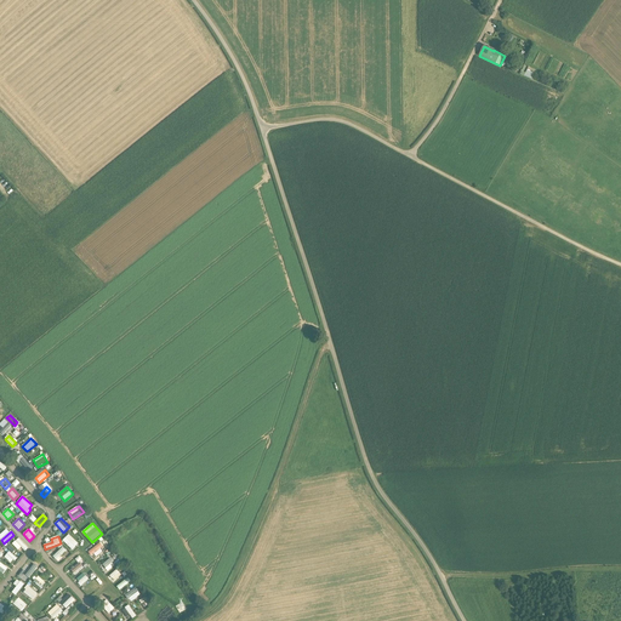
[(12,543),(18,551),(22,547),(24,551),(28,548),(18,537),(12,543)]
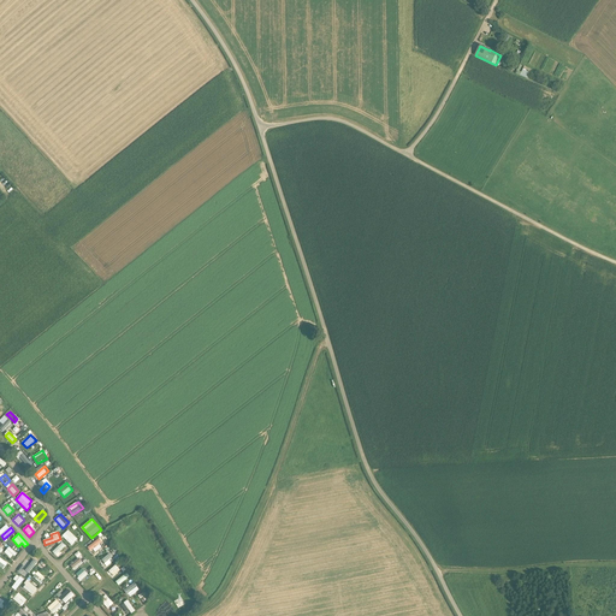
[(93,554),(102,548),(100,544),(102,542),(100,538),(88,548),(93,554)]
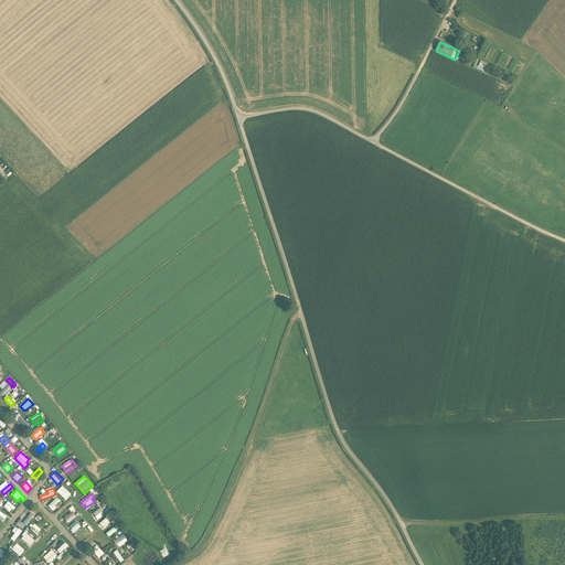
[(53,512),(62,503),(56,498),(49,507),(53,512)]
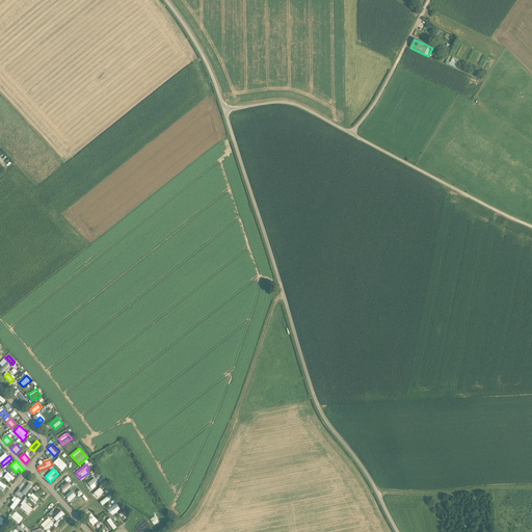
[(8,472),(3,477),(9,483),(15,478),(8,472)]
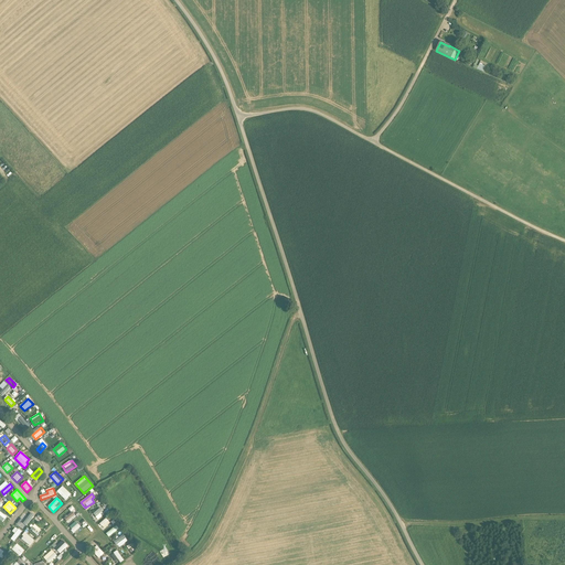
[(105,513),(99,508),(93,514),(98,520),(105,513)]
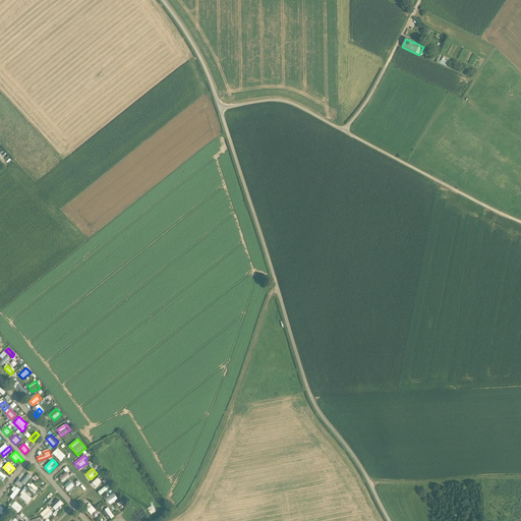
[(60,478),(62,481),(69,474),(67,472),(60,478)]
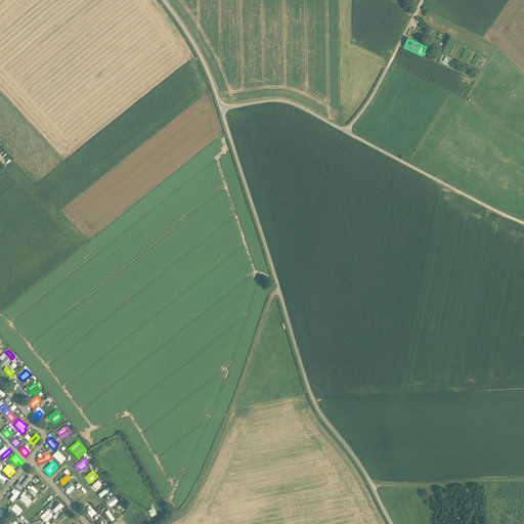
[(18,484),(24,489),(30,483),(25,478),(18,484)]
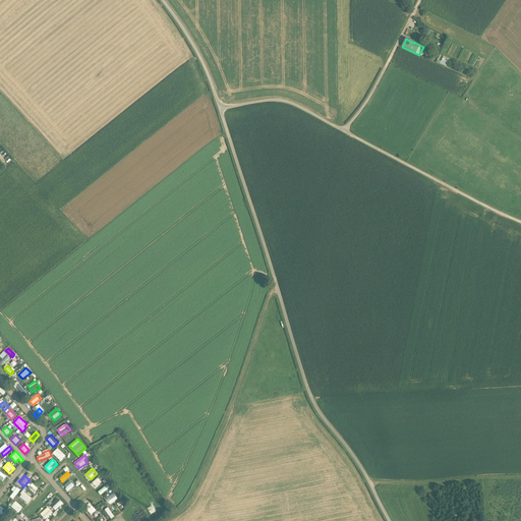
[(95,488),(102,482),(98,477),(91,483),(95,488)]
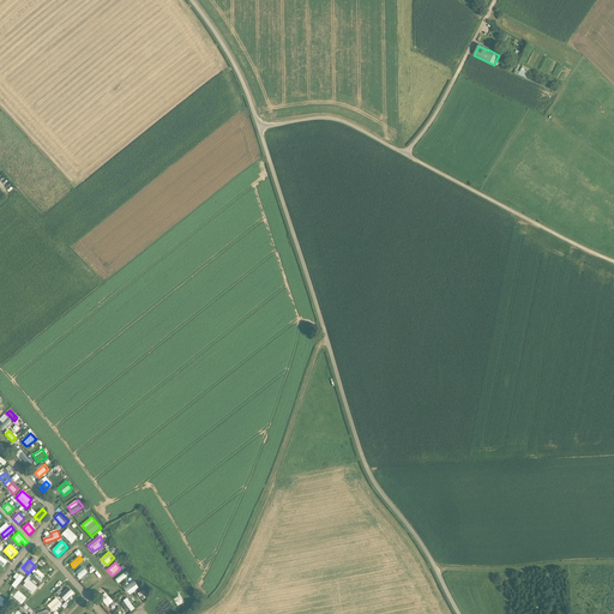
[(83,566),(76,572),(79,576),(77,577),(80,581),(88,572),(83,566)]
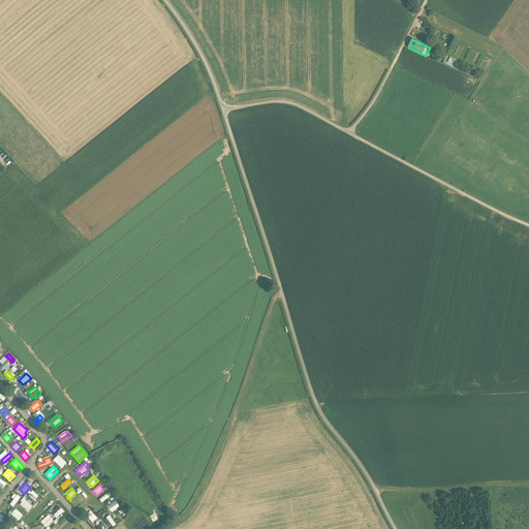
[(32,491),(28,496),(35,502),(39,497),(32,491)]
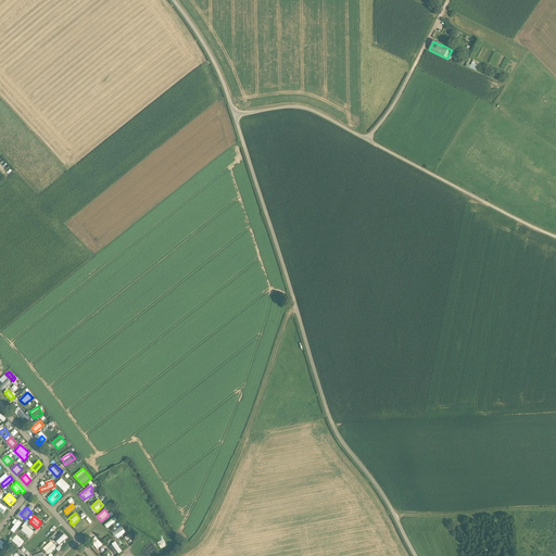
[(115,517),(104,525),(106,528),(117,521),(115,517)]
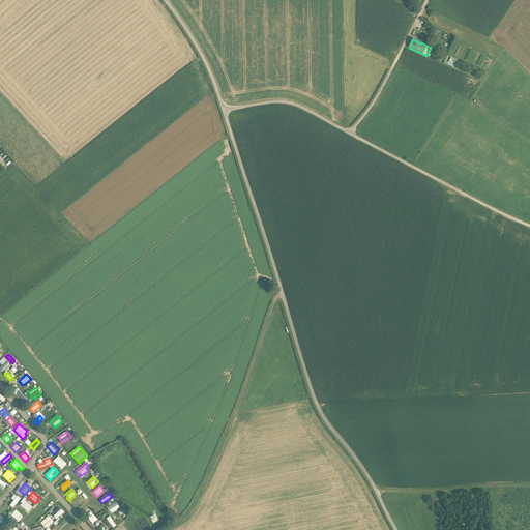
[(18,496),(10,506),(15,508),(21,499),(18,496)]
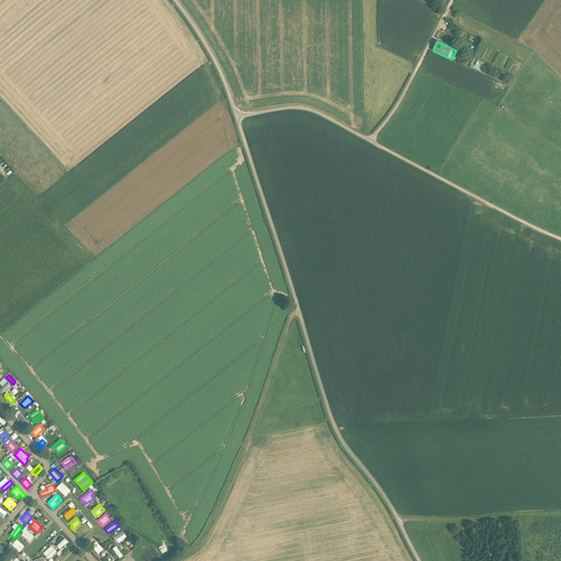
[(23,533),(21,536),(30,542),(34,536),(24,528),(22,531),(23,533)]
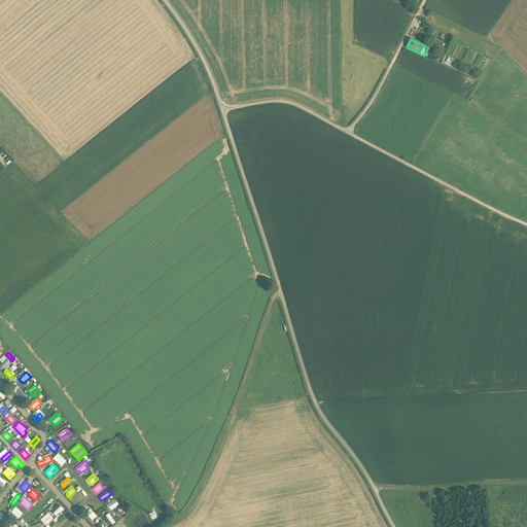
[(111,511),(119,504),(115,498),(106,505),(111,511)]
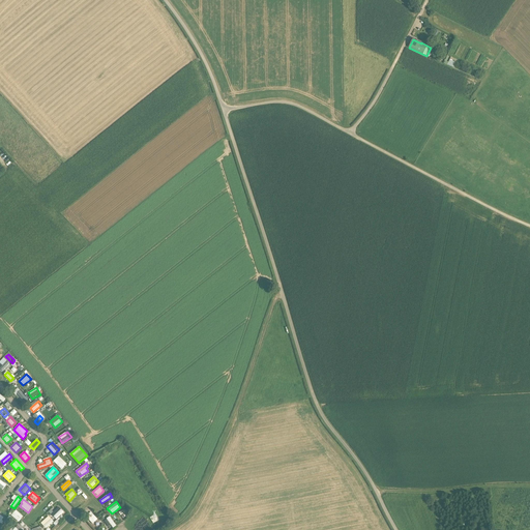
[(54,512),(51,509),(49,512),(56,520),(64,511),(59,507),(54,512)]
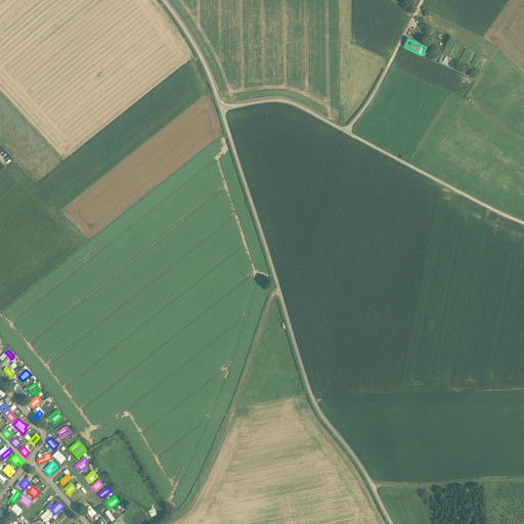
[(15,505),(11,510),(18,516),(23,511),(15,505)]
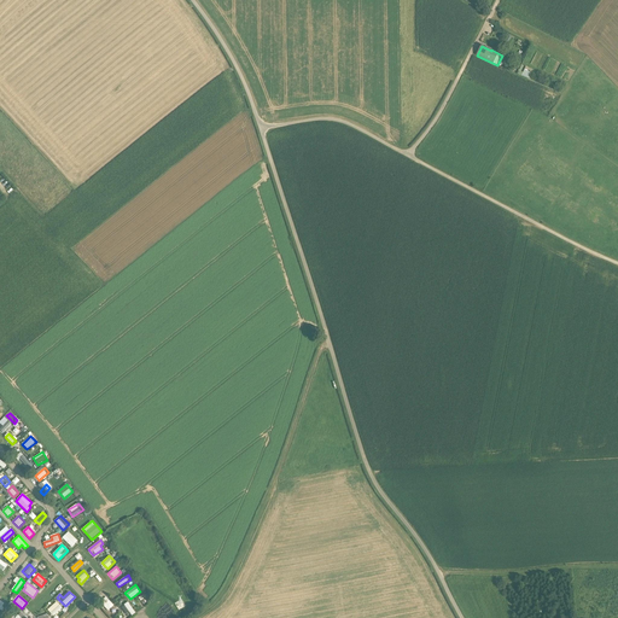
[(106,602),(103,606),(109,611),(115,606),(106,596),(103,600),(106,602)]
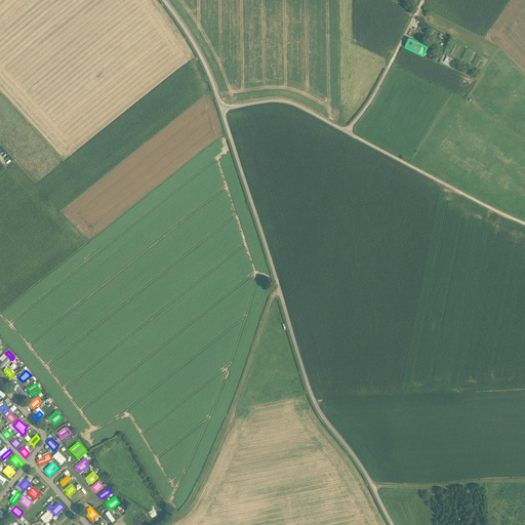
[(48,511),(40,518),(45,524),(53,517),(48,511)]
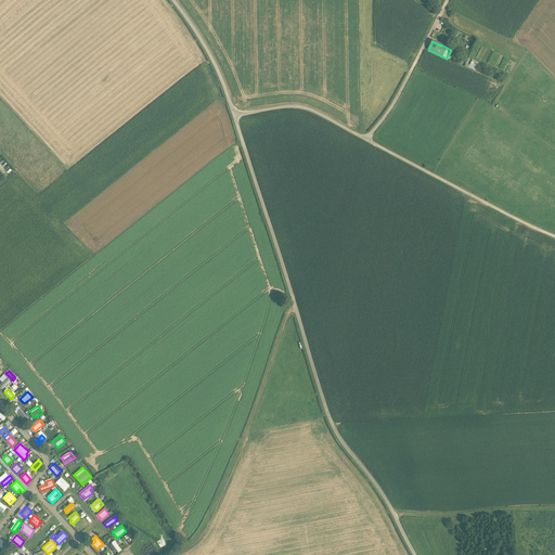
[(118,553),(121,551),(116,541),(110,545),(113,552),(116,550),(118,553)]
